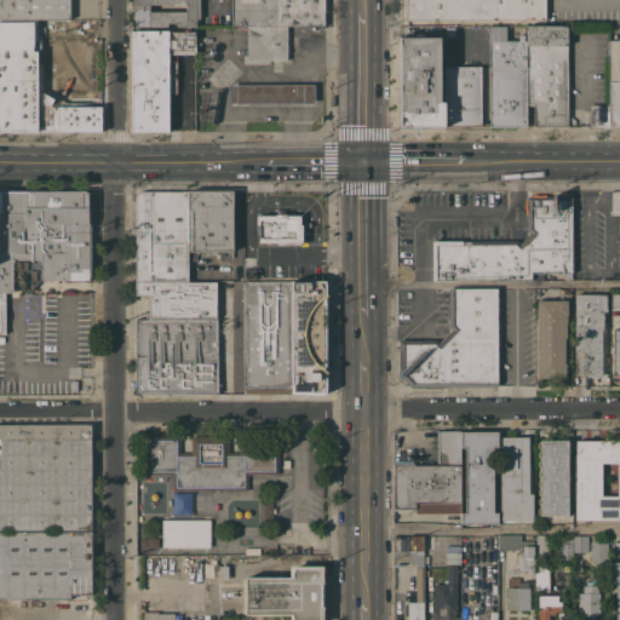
[(22,131),(22,133),(11,133),(11,131),(0,131),(0,0),(69,0),(70,19),(38,19),(38,58),(42,58),(42,81),(45,81),(45,59),(57,59),(57,105),(101,105),(102,131),(101,131),(101,133),(97,133),(97,131),(61,131),(61,133),(57,133),(57,131),(22,131)]
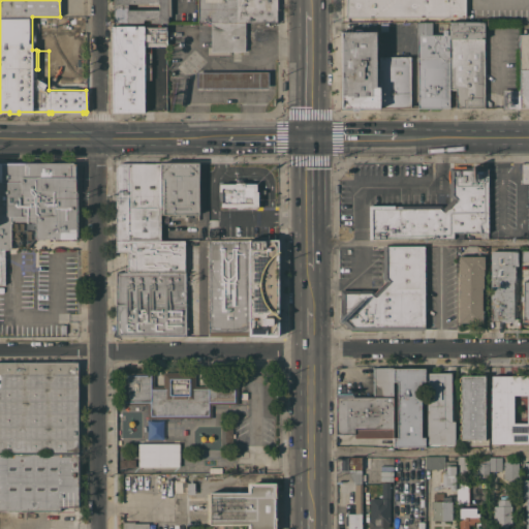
[(113,0),(170,0),(170,16),(167,16),(167,22),(151,22),(151,20),(143,20),(143,22),(114,22),(113,0)]
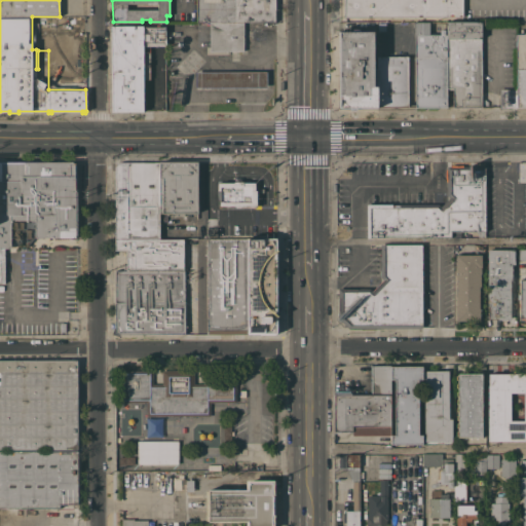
[(275,0),(275,10),(275,22),(243,22),(243,23),(210,23),(210,22),(197,22),(197,0),(275,0)]
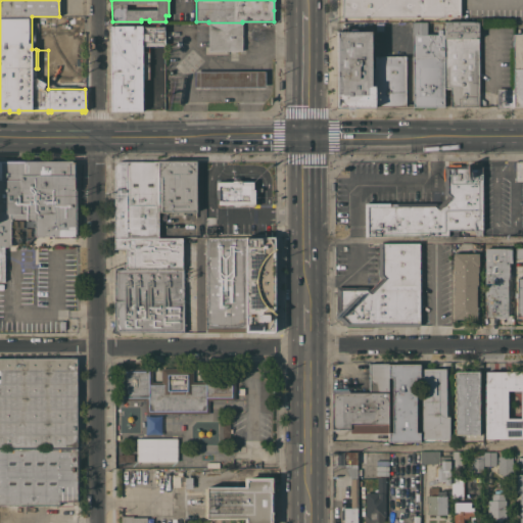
[(342,16),(341,0),(460,0),(460,16),(342,16)]
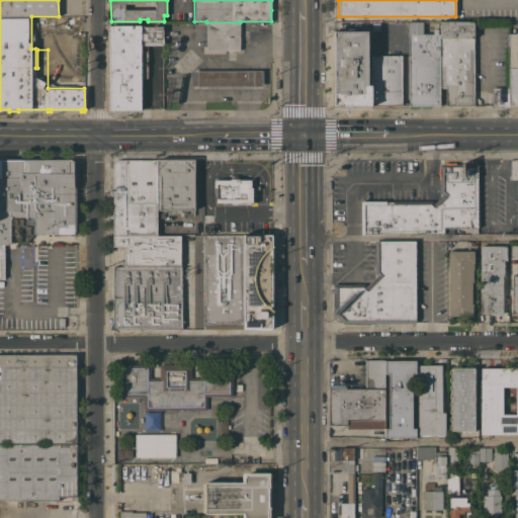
[(440,33),(440,87),(440,107),(409,107),(409,104),(409,21),(422,21),(422,33),(432,33),(432,28),(437,28),(437,33),(440,33)]
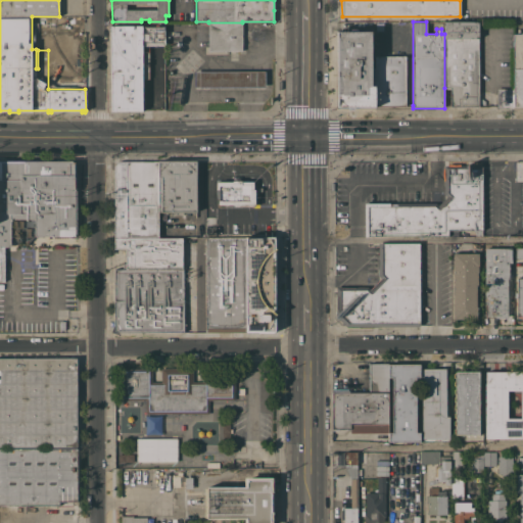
[(478,21),(478,106),(450,106),(450,88),(444,88),(444,34),(444,21),(478,21)]
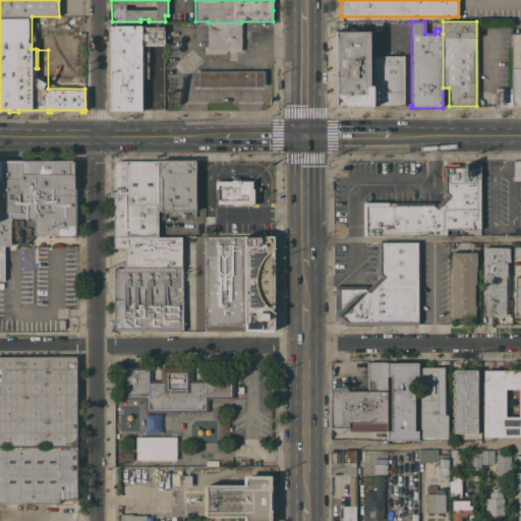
[(241,22),(241,23),(241,50),(208,50),(208,23),(208,22),(241,22)]
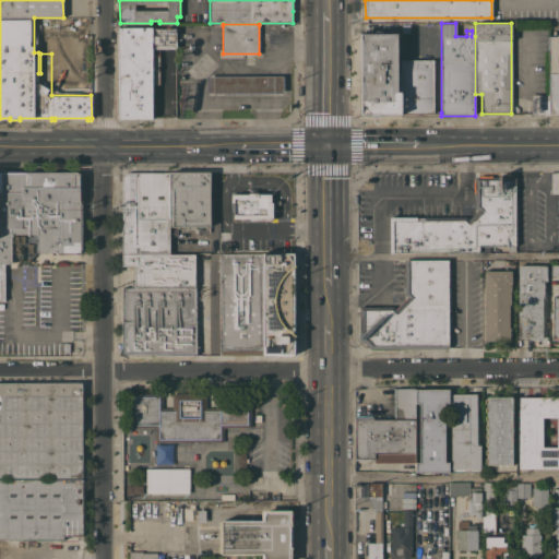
[(159,49),(159,84),(152,84),(152,118),(118,118),(117,27),(152,26),(152,28),(176,28),(176,48),(159,49)]
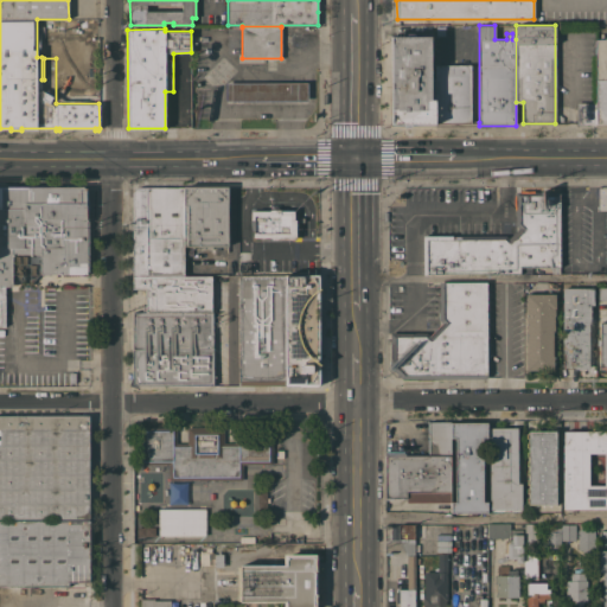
[(435,125),(410,125),(410,127),(404,127),(404,125),(391,125),(391,36),(432,36),(432,78),(435,78),(435,125)]
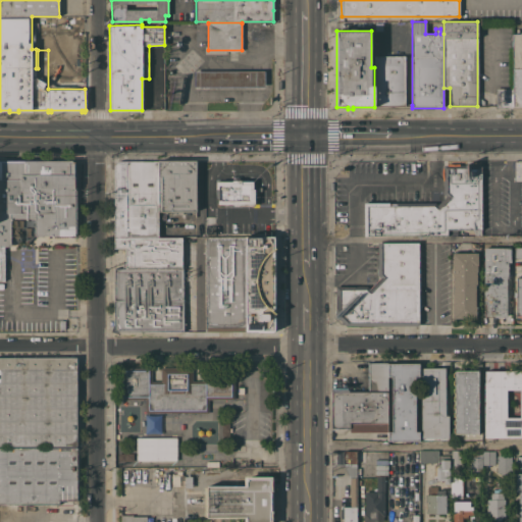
[(512,34),(521,34),(521,106),(512,107),(512,88),(512,34)]
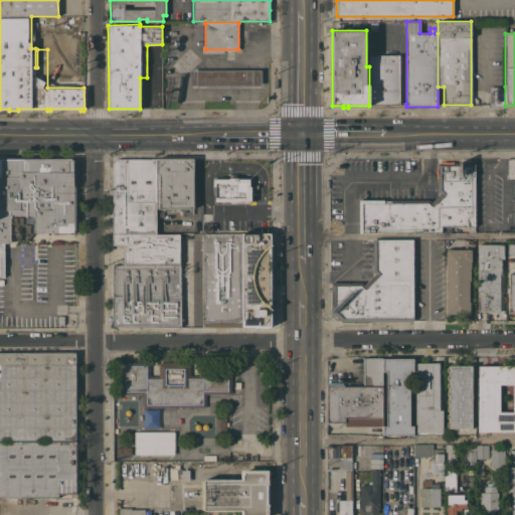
[(406,107),(369,107),(369,106),(369,66),(369,55),(399,55),(399,104),(406,104),(406,107)]
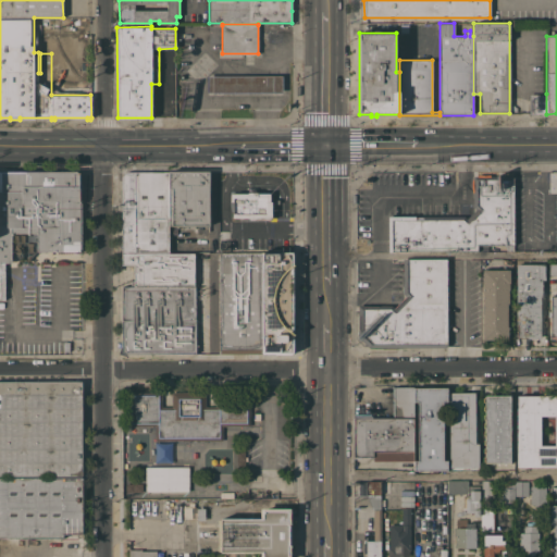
[(282,75),(282,93),(264,93),(208,93),(208,75),(264,75),(282,75)]
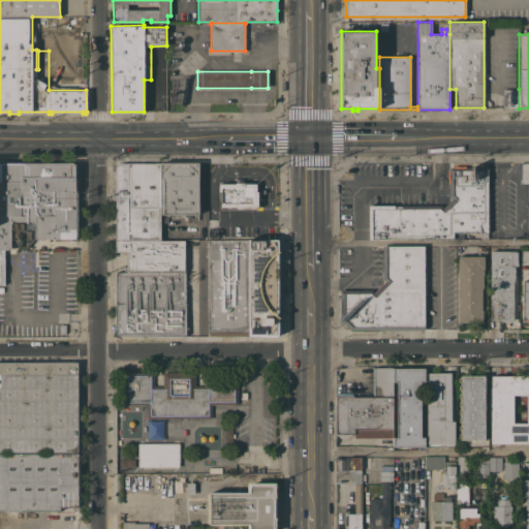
[(502,109),(502,89),(519,89),(519,109),(502,109)]
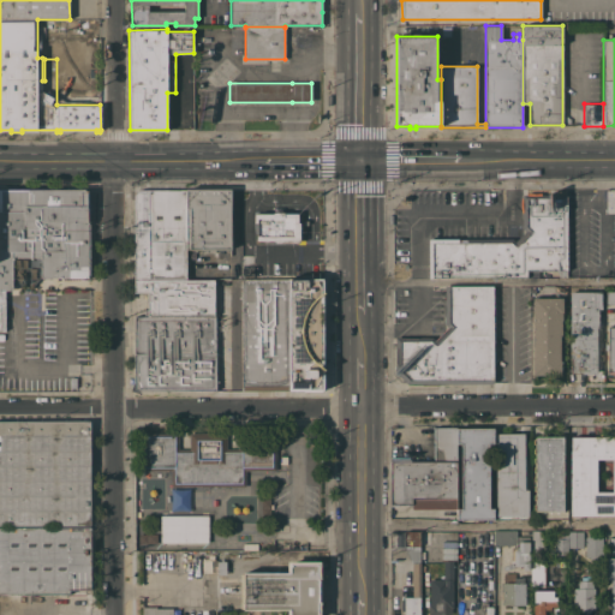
[(186,280),(214,280),(214,291),(216,291),(216,390),(139,390),(139,393),(130,390),(133,383),(136,383),(135,351),(133,351),(133,345),(135,345),(135,342),(133,342),(132,336),(135,336),(133,322),(132,322),(132,316),(137,316),(137,312),(139,311),(142,309),(147,309),(148,292),(133,292),(133,195),(138,190),(231,190),(231,249),(186,249),(186,280)]
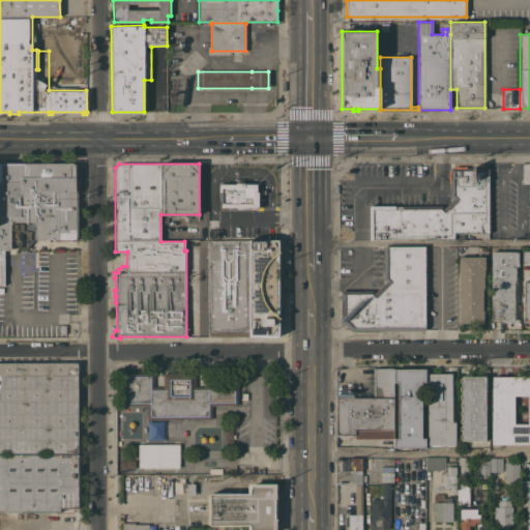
[(0,165),(74,165),(77,165),(78,236),(76,236),(76,239),(52,239),(52,241),(46,241),(46,239),(35,239),(35,216),(33,216),(33,229),(30,229),(30,234),(19,234),(19,216),(10,216),(10,249),(4,249),(4,285),(0,285),(0,165)]
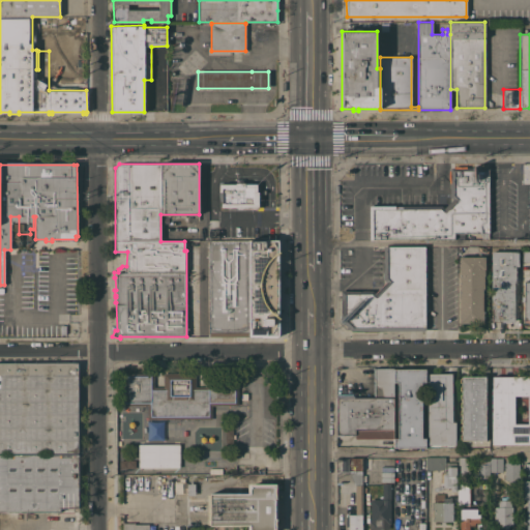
[(489,233),(464,233),(464,239),(369,239),(369,205),(442,205),(444,208),(452,199),(450,197),(450,196),(450,168),(489,168),(489,169),(489,233)]
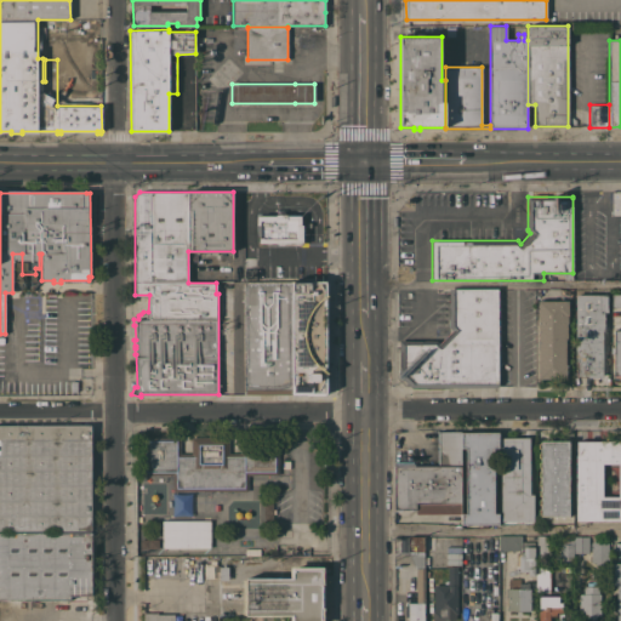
[(302,244),(258,244),(258,238),(260,238),(260,223),(257,223),(257,214),(302,214),(302,244)]
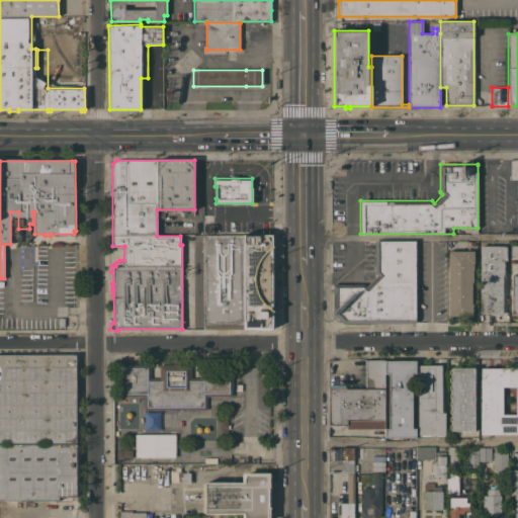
[(205,228),(212,228),(212,235),(272,235),(272,252),(274,252),(274,258),(272,258),(272,274),(277,274),(277,289),(272,289),(272,328),(261,328),(261,331),(255,331),(255,329),(204,329),(204,235),(205,235),(205,228)]
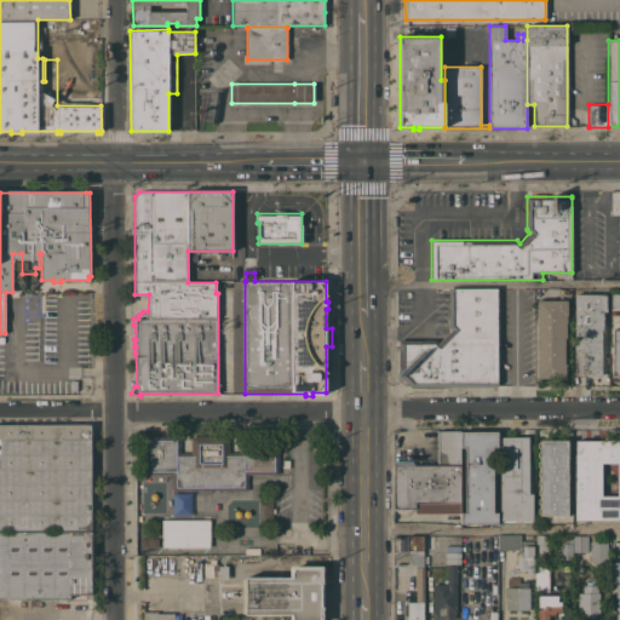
[(405,340),(405,339),(436,339),(438,342),(452,329),(448,327),(448,288),(497,288),(498,385),(409,385),(407,386),(397,377),(399,374),(399,372),(396,372),(396,361),(400,361),(400,359),(396,359),(396,346),(399,346),(399,340),(401,340),(405,340)]
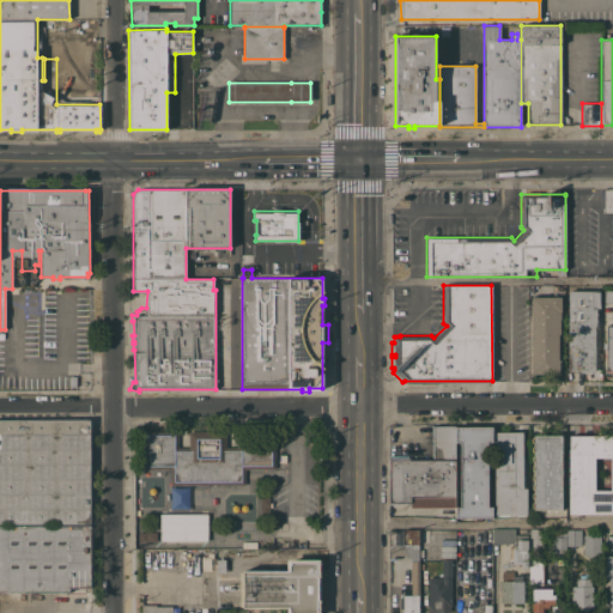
[(612,302),(612,289),(602,290),(602,303),(612,302)]
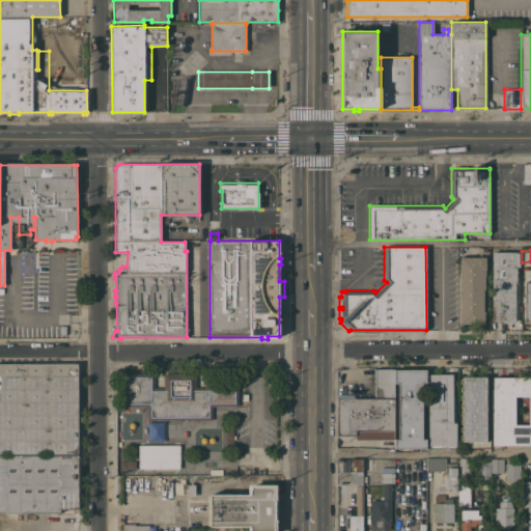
[(455,271),(437,271),(437,269),(428,269),(428,251),(455,251),(455,271)]
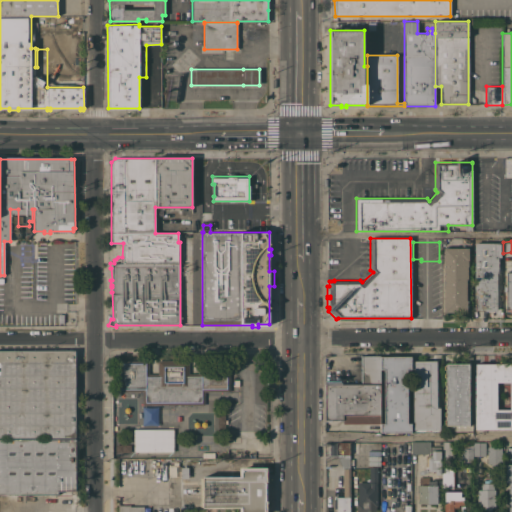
[(500,242),(500,253),(501,253),(501,257),(498,257),(498,273),(497,273),(497,311),(484,311),(475,311),(475,309),(473,309),(473,304),(475,304),(475,298),(474,298),(474,242),(500,242)]
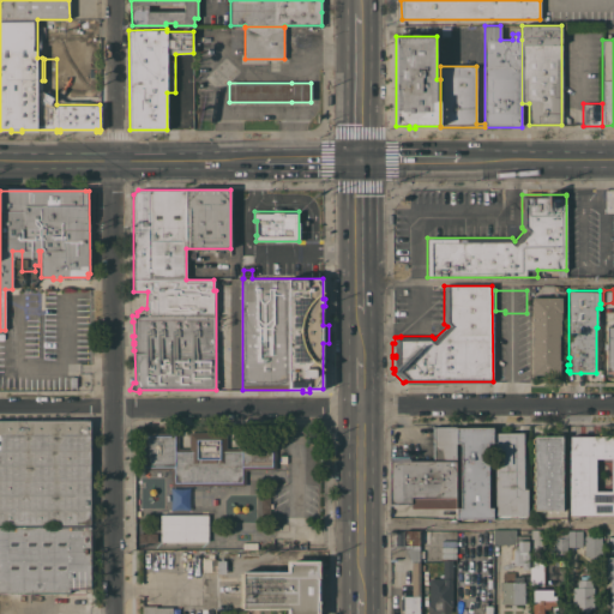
[(561,298),(563,312),(561,312),(561,320),(560,320),(561,336),(559,336),(559,360),(560,360),(560,374),(533,374),(531,298),(561,298)]
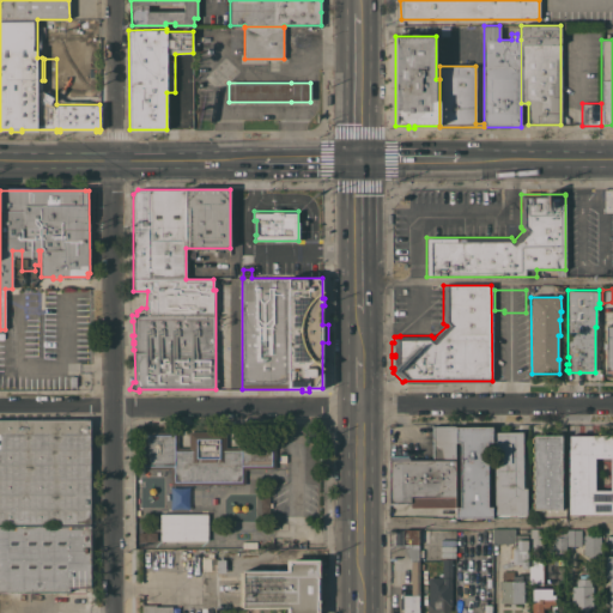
[(612,370),(612,325),(604,326),(602,370),(612,370)]
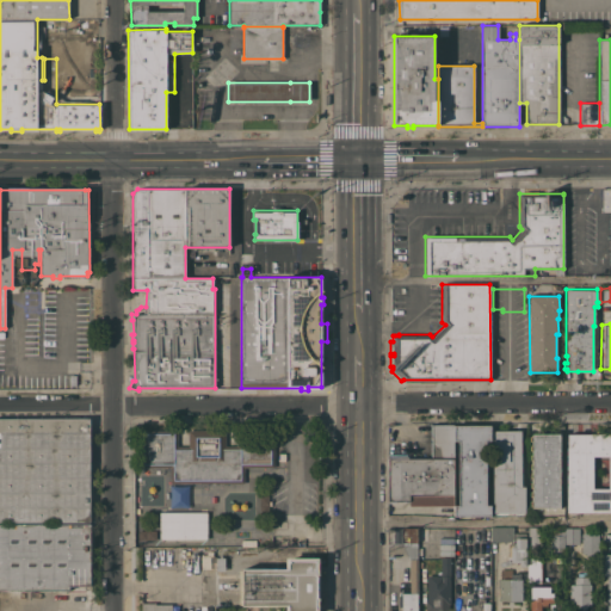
[(522,326),(522,344),(518,344),(518,353),(513,353),(513,366),(512,366),(512,369),(497,369),(497,366),(495,366),(495,340),(492,340),(492,328),(497,328),(497,326),(522,326)]
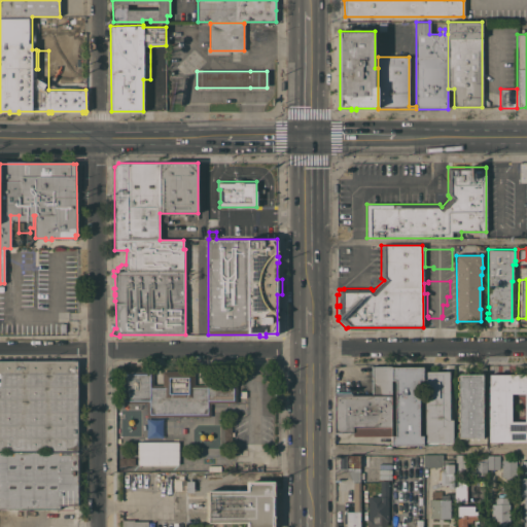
[(0,360),(77,360),(78,450),(0,450),(0,360)]
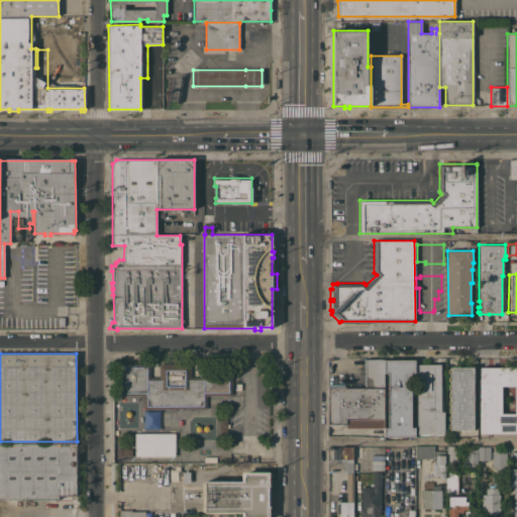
[(384,373),(384,388),(365,388),(365,360),(365,359),(384,359),(385,373),(384,373)]
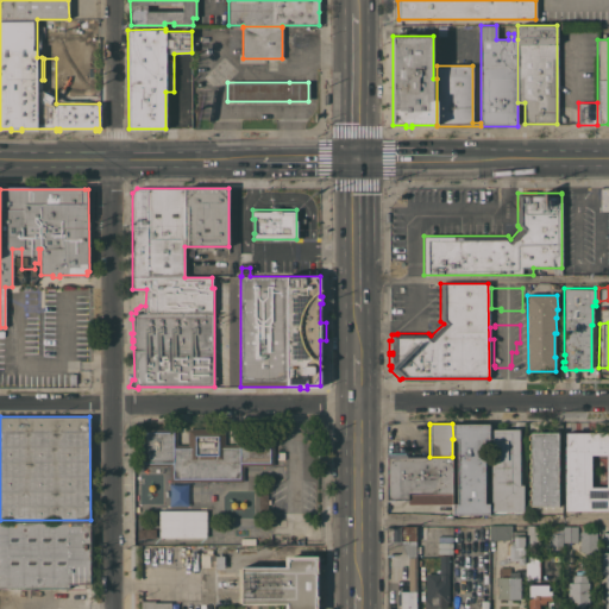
[(457,503),(457,439),(453,439),(452,424),(489,424),(489,439),(484,439),(484,503),(489,503),(489,514),(453,514),(453,504),(453,503),(457,503)]
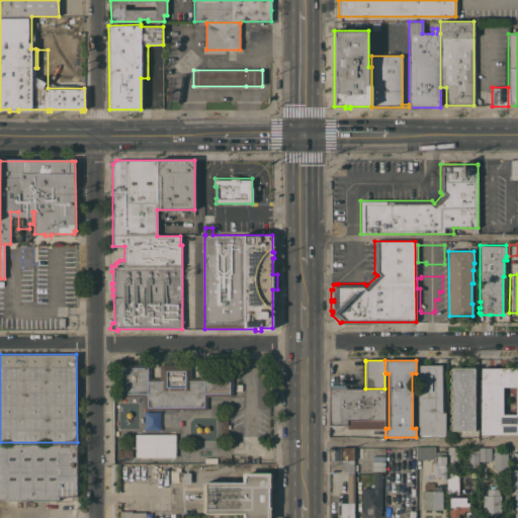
[(151,377),(160,377),(160,364),(191,364),(191,377),(200,377),(200,364),(232,363),(233,396),(206,396),(206,409),(144,410),(144,396),(118,396),(118,364),(150,364),(151,377)]
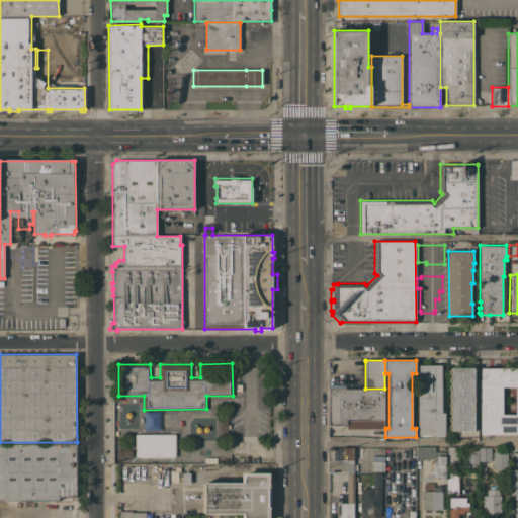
[(442,412),(444,412),(445,435),(444,435),(444,436),(419,436),(419,435),(418,435),(418,365),(441,365),(442,412)]
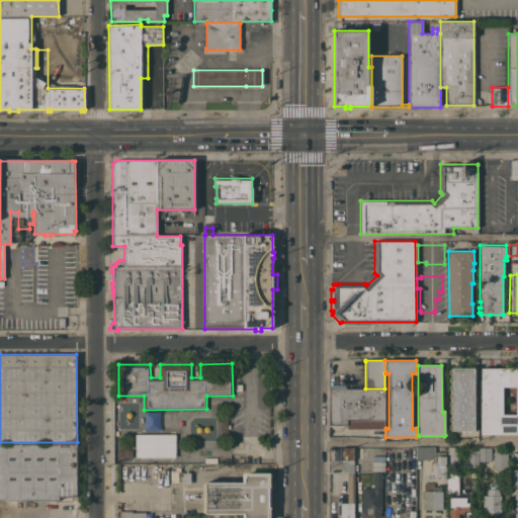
[(475,430),(450,430),(450,428),(449,428),(449,424),(451,424),(451,420),(449,420),(449,417),(450,417),(450,413),(449,413),(449,409),(450,409),(450,405),(449,405),(449,401),(450,401),(450,398),(449,398),(448,393),(451,393),(451,390),(449,390),(449,385),(450,385),(450,381),(449,381),(449,377),(450,377),(450,373),(449,373),(449,369),(450,369),(450,367),(475,367),(475,430)]
